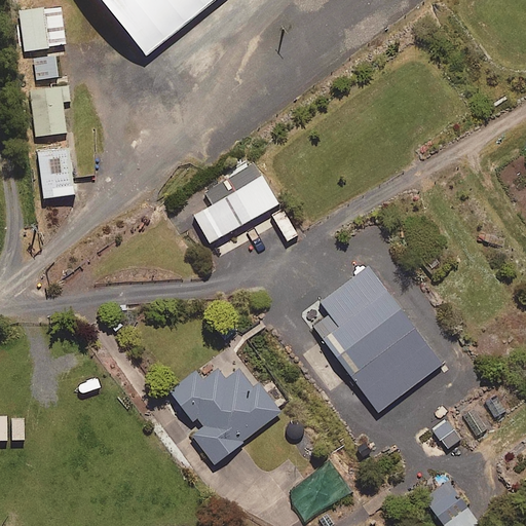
[(67,43),(61,3),(17,9),(24,49),(67,43)]
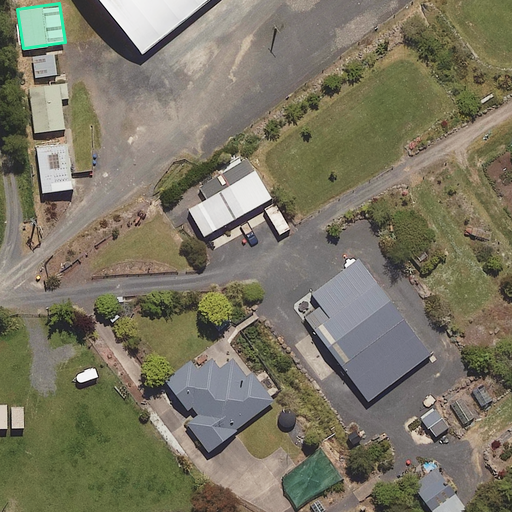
[(34,76),(57,74),(54,53),(32,55),(34,76)]
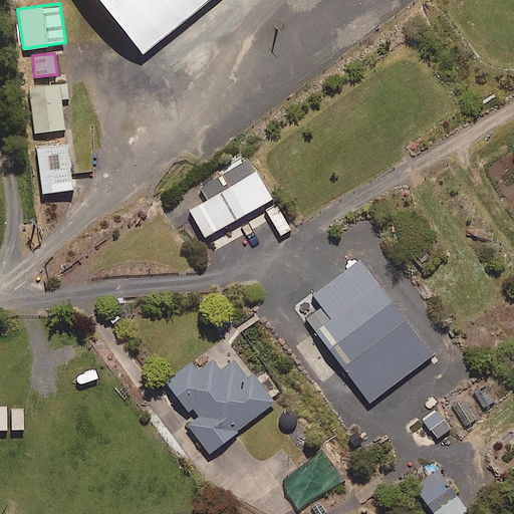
[(61,96),(69,96),(67,82),(31,86),(35,132),(64,129),(61,96)]
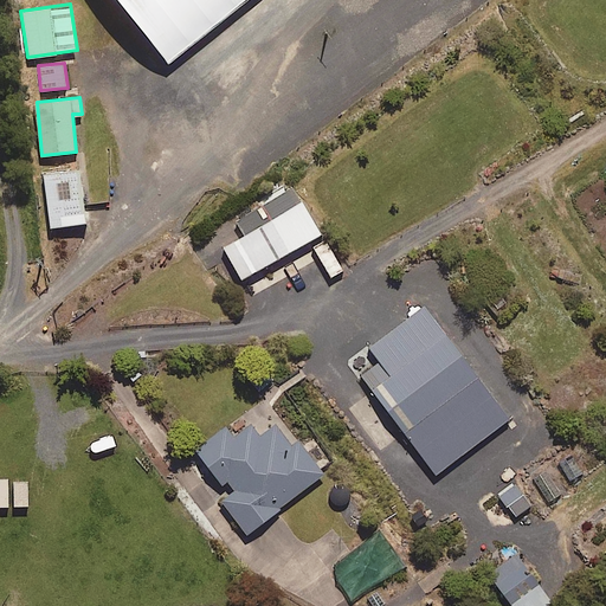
[(86,221),(79,165),(44,168),(50,225),(86,221)]
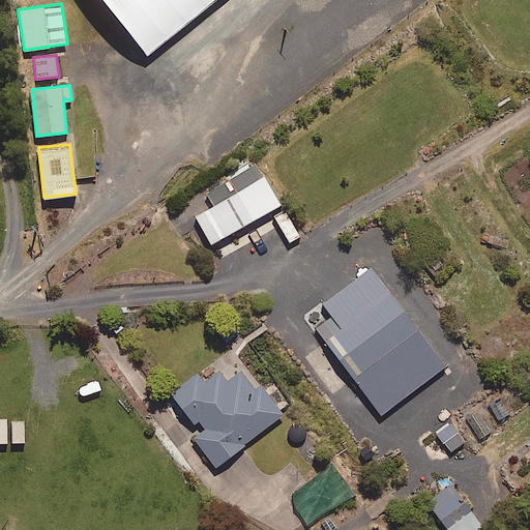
[(212,243),(282,202),(265,175),(196,216),(212,243)]
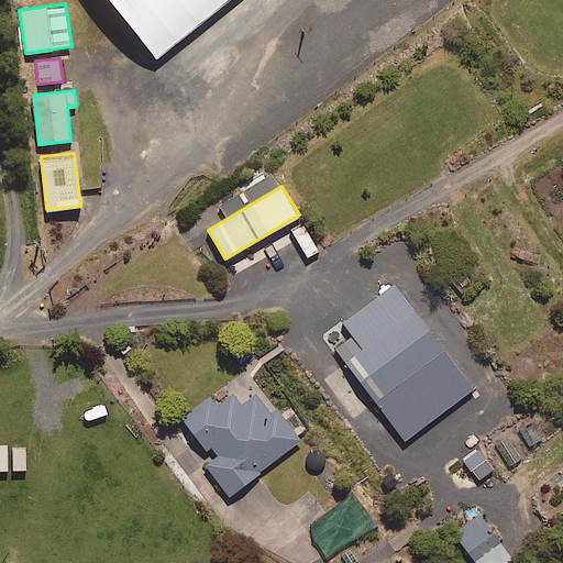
[(375,400),(443,351),(396,284),(344,321),(354,334),(337,346),(375,400)]
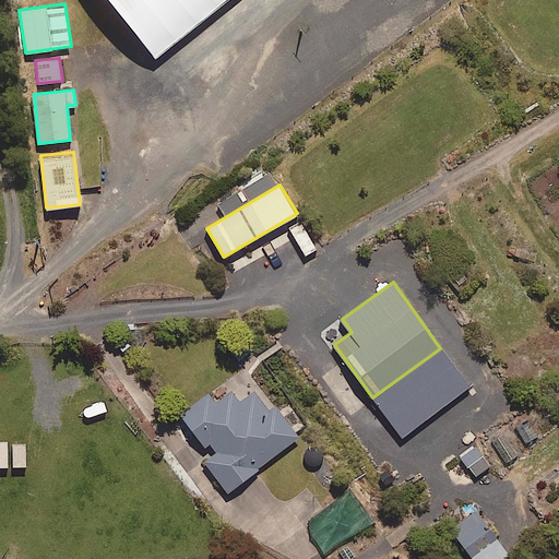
[(276,405),(270,409),(257,391),(240,402),(232,391),(217,402),(210,392),(181,413),(212,453),(203,460),(226,491),(299,437),(276,405)]
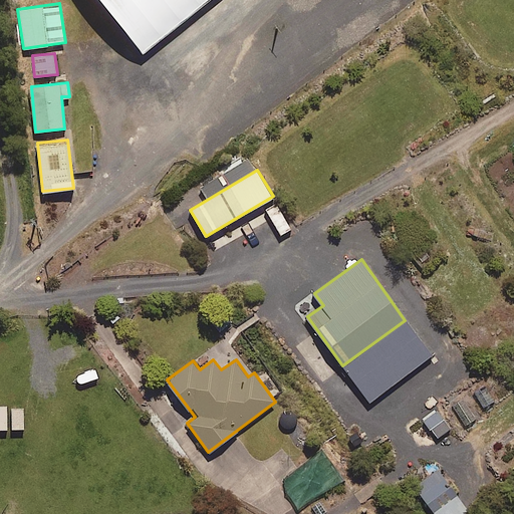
[(436,513),(462,513),(469,509),(439,469),(416,487),(436,513)]
